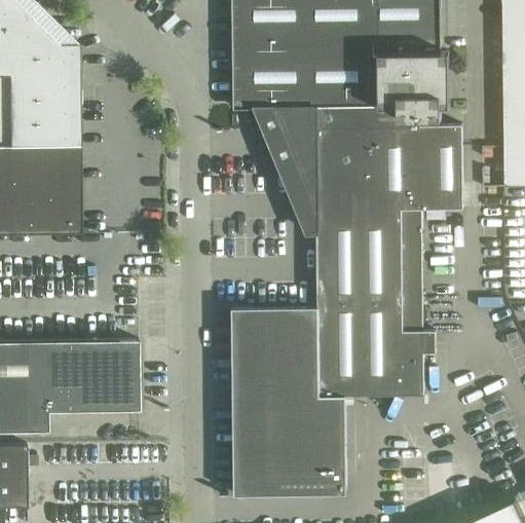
[(0,0),(0,234),(82,234),(80,44),(60,44),(13,0),(0,0)]
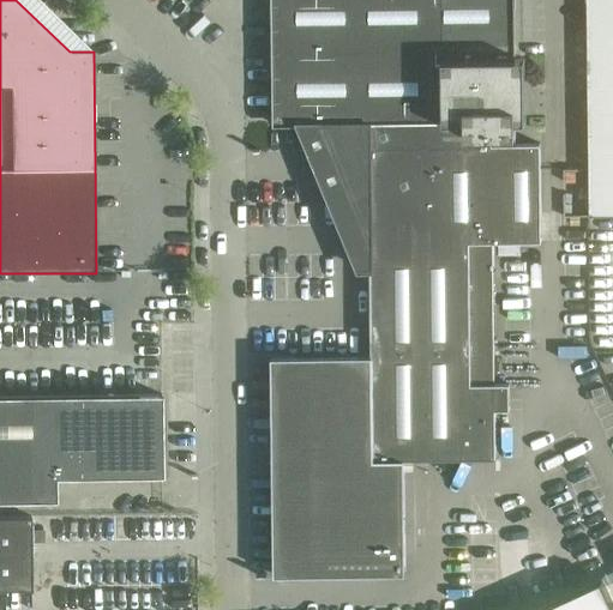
[(496,414),(510,414),(510,387),(496,388),(494,340),(470,342),(470,294),(494,294),(493,247),(542,246),(541,171),(541,148),(516,149),(516,125),(526,125),(524,61),(515,61),(514,0),(272,0),(274,79),(272,79),(274,104),(275,130),(299,128),(323,128),(332,151),(324,153),(331,171),(340,168),(362,222),(359,222),(360,272),(372,272),(372,275),(373,360),(274,361),(274,363),(278,363),(281,577),(276,577),(276,579),(352,579),(367,578),(407,578),(404,463),(497,463),(496,414)]
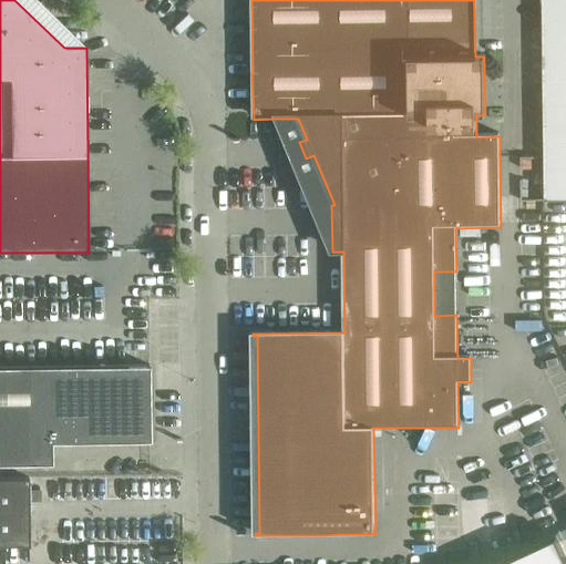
[(565,0),(542,0),(544,203),(565,203),(565,0)]
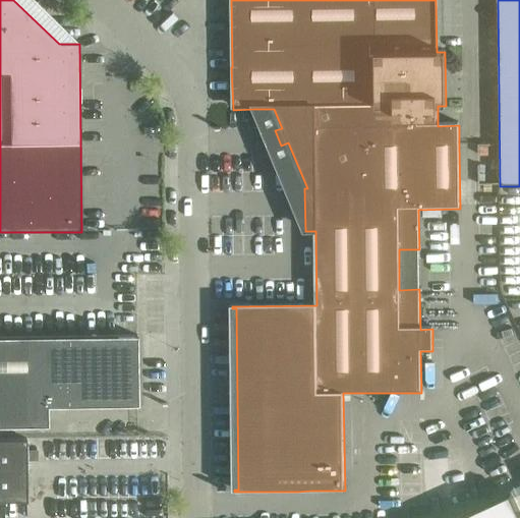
[(137,337),(0,339),(0,428),(49,428),(48,409),(138,407),(137,337)]
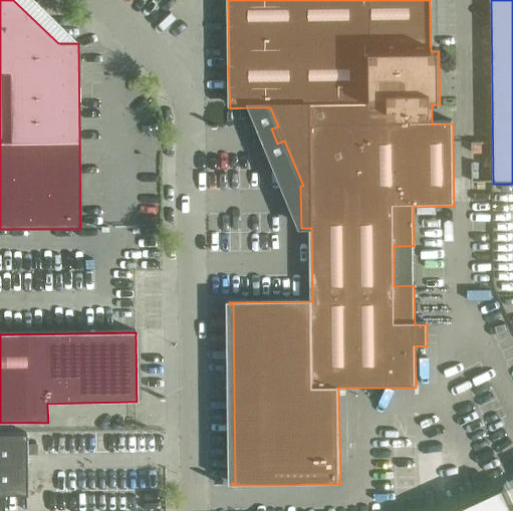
[(0,496),(27,496),(26,435),(0,435),(0,496)]
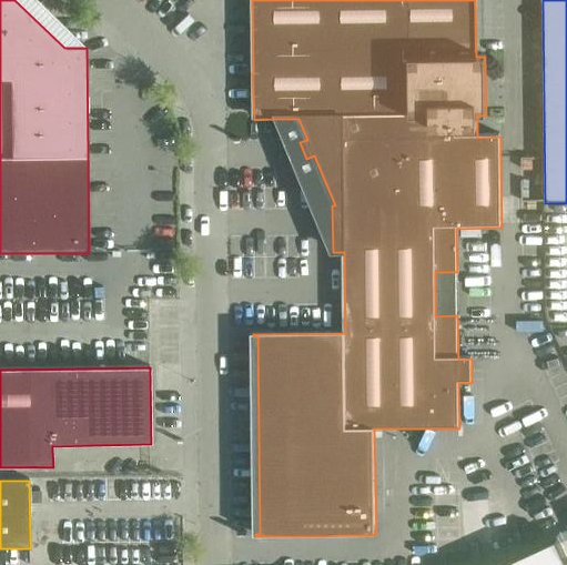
[(566,564),(566,558),(557,538),(500,564),(566,564)]
